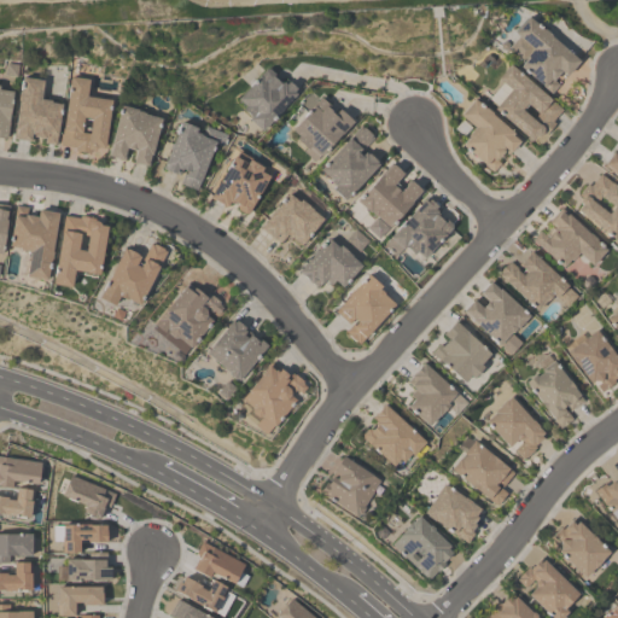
[(508,47),(518,38),(514,31),(528,17),(581,62),(570,77),(560,74),(554,82),(559,87),(553,94),(520,68),(524,62),(508,47)]
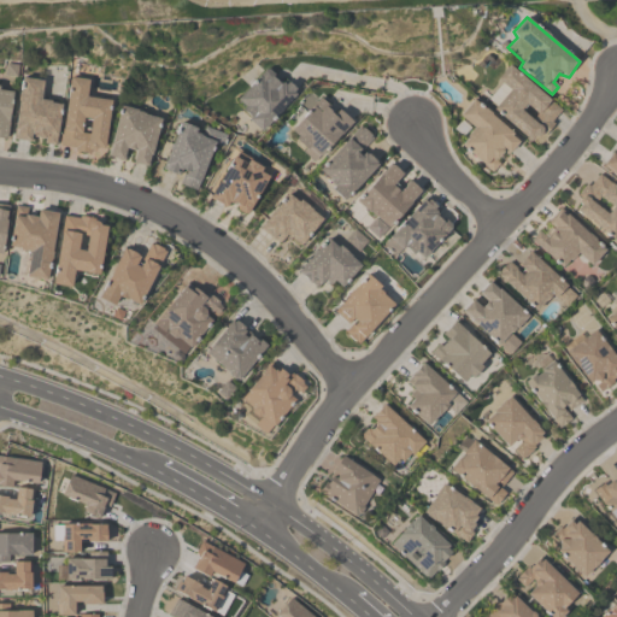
[(498,78),(507,65),(560,111),(552,122),(556,128),(541,146),(526,139),(493,110),(509,89),(498,78)]
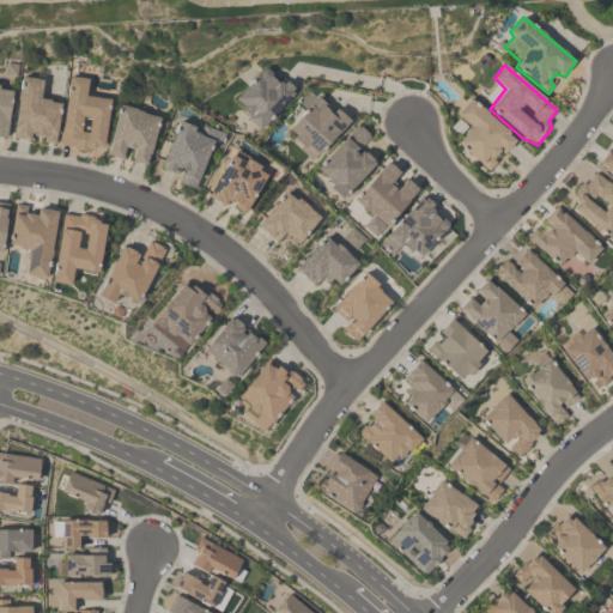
[(260,131),(296,91),(284,79),(279,83),(272,78),(272,73),(267,68),(262,70),(236,99),(243,105),(241,110),(248,117),(247,119),(260,131)]
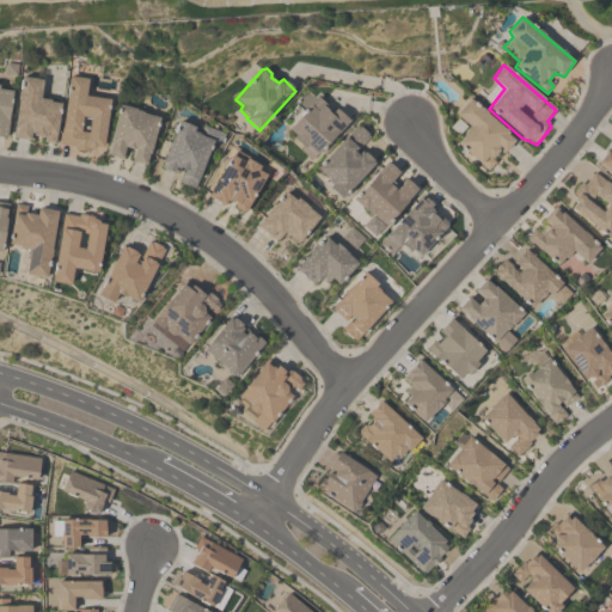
[(13,139),(23,77),(43,80),(41,99),(50,101),(50,103),(61,104),(55,145),(43,142),(44,136),(42,139),(36,139),(34,136),(32,141),(13,139)]
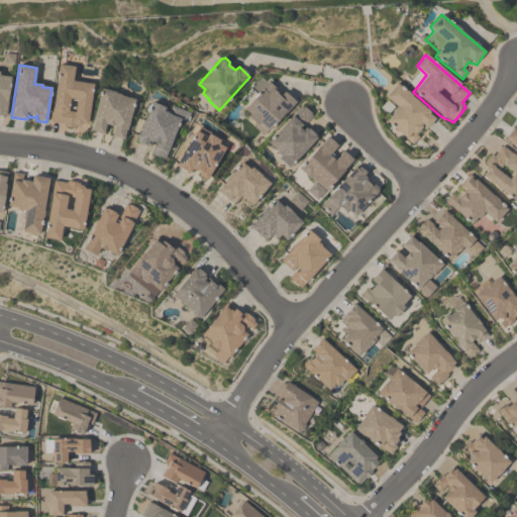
[(59,65),(75,67),(73,82),(93,85),(87,125),(82,124),(80,125),(76,126),(75,128),(64,128),(63,126),(63,124),(50,122),(59,65)]
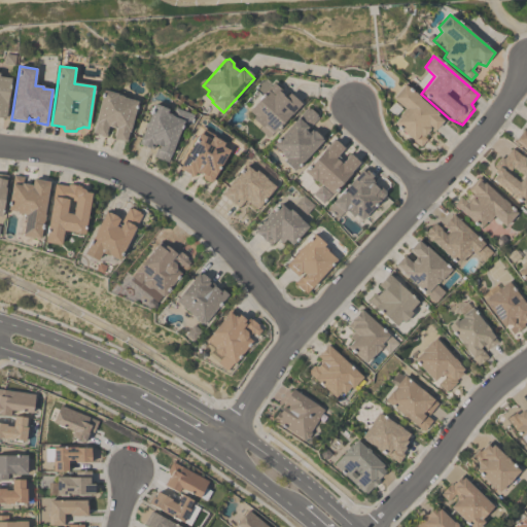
[(0,77),(10,78),(5,119),(0,118),(0,77)]
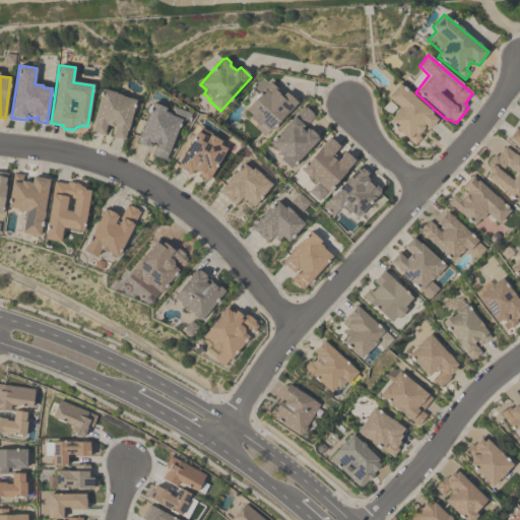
[(265,136),(298,104),(285,92),(281,96),(276,90),(276,88),(269,82),(246,110),(251,115),(248,121),(265,136)]
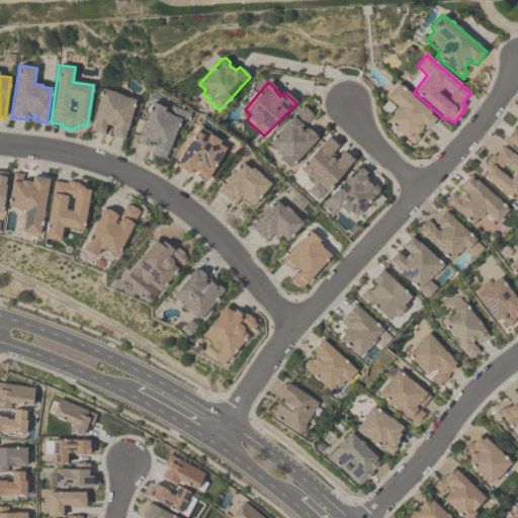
[(414,145),(421,138),(417,135),(424,127),(427,132),(437,120),(398,84),(386,97),(397,107),(386,122),(414,145)]
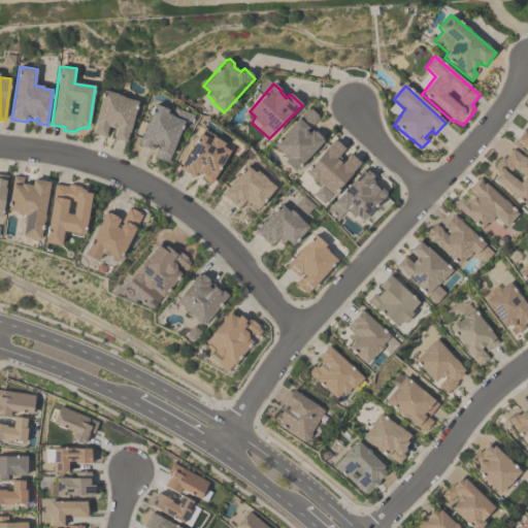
[(104,91),(119,94),(119,96),(120,95),(123,96),(125,98),(138,102),(128,142),(126,141),(124,142),(114,140),(114,138),(112,137),(116,129),(110,127),(106,136),(104,137),(93,133),(102,94),(104,91)]
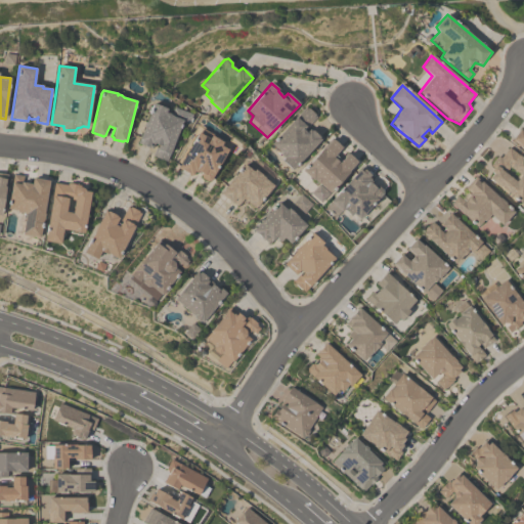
[(154,104),(168,110),(166,114),(168,114),(171,115),(172,114),(174,107),(192,115),(188,126),(182,123),(167,162),(153,157),(156,147),(157,148),(158,145),(155,144),(153,148),(140,145),(140,143),(137,143),(154,104)]
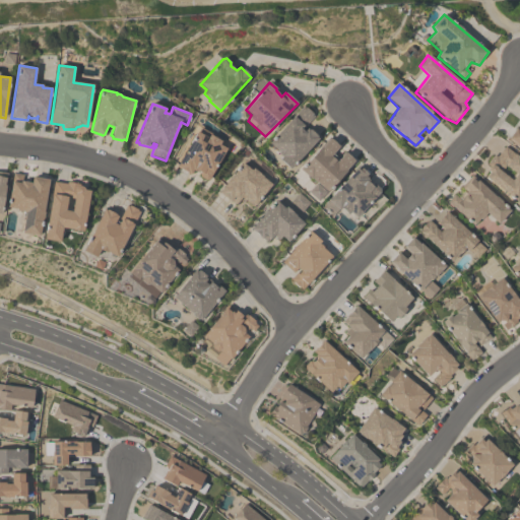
[(290,170),(318,138),(308,129),(304,132),(301,128),(314,115),(304,107),(269,143),(277,151),(279,155),(282,156),(280,159),(286,166),(290,170)]
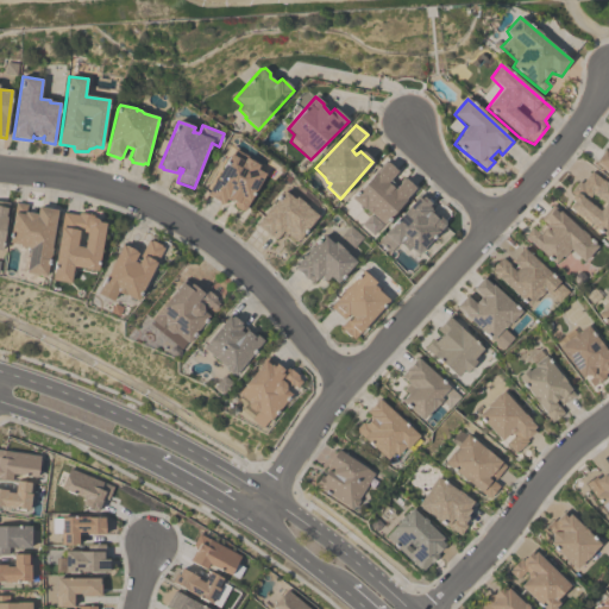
[(207,196),(230,155),(232,155),(236,150),(246,156),(245,158),(258,167),(257,170),(265,175),(245,209),(240,211),(234,207),(233,203),(233,201),(228,199),(228,202),(225,201),(223,205),(207,196)]
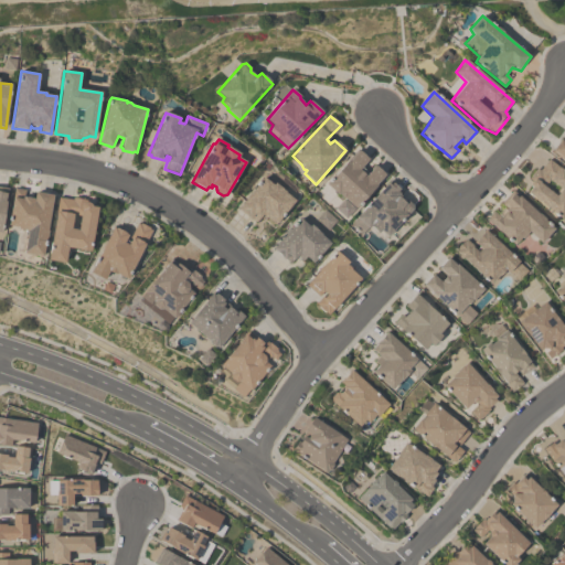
[(564,160),(552,151),(561,140),(564,144),(564,160)]
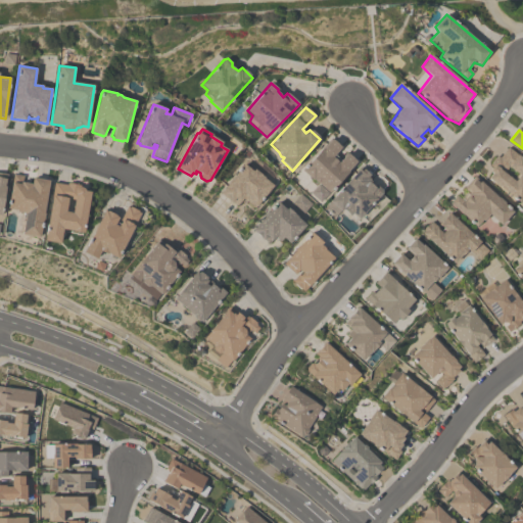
[(330,193),(358,163),(346,152),(340,160),(335,155),(342,149),(331,138),(302,171),(317,184),(319,184),(330,193)]
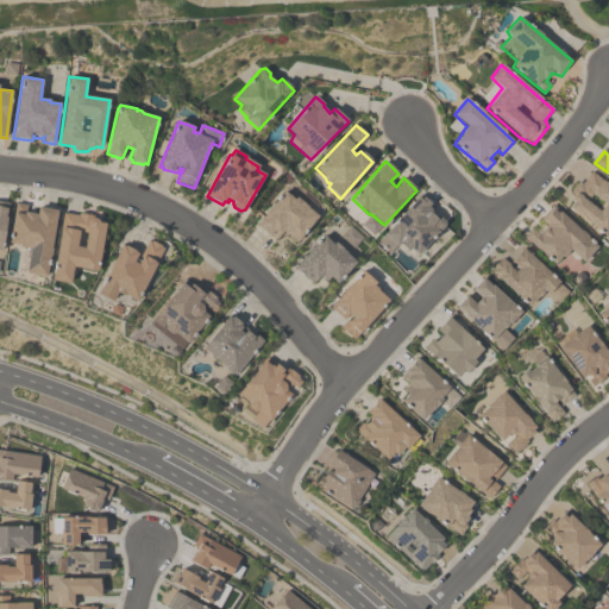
[(592,173),(608,184),(608,232),(607,236),(569,207),(572,202),(572,199),(573,195),(571,193),(578,181),(583,183),(592,173)]
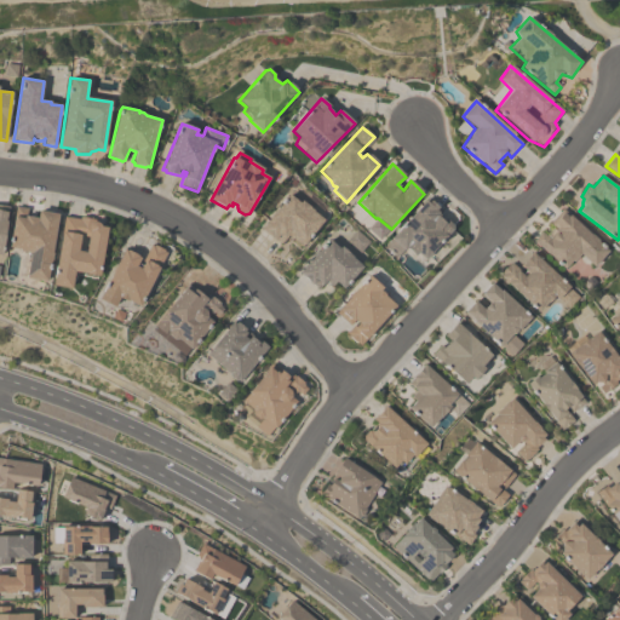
[(262,229),(280,245),(288,236),(302,247),(323,220),(302,201),(299,204),(288,195),(262,229)]
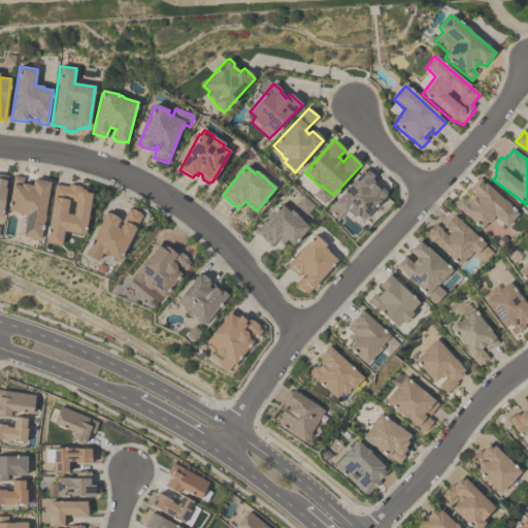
[(362,221),(387,194),(381,188),(376,188),(372,184),(375,178),(364,168),(333,203),(343,213),(347,212),(353,218),(356,217),(362,221)]
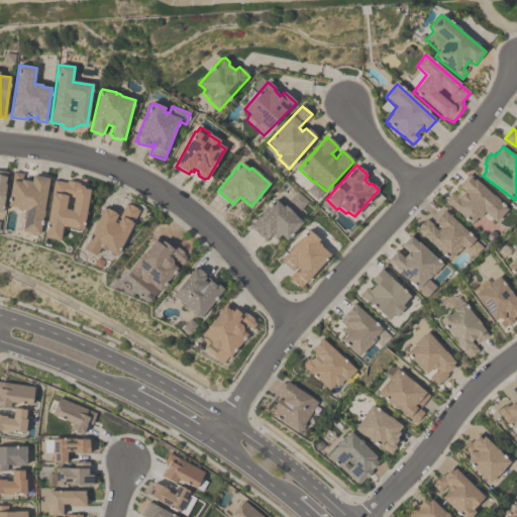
[(0,171),(8,173),(1,213),(0,212),(0,171)]
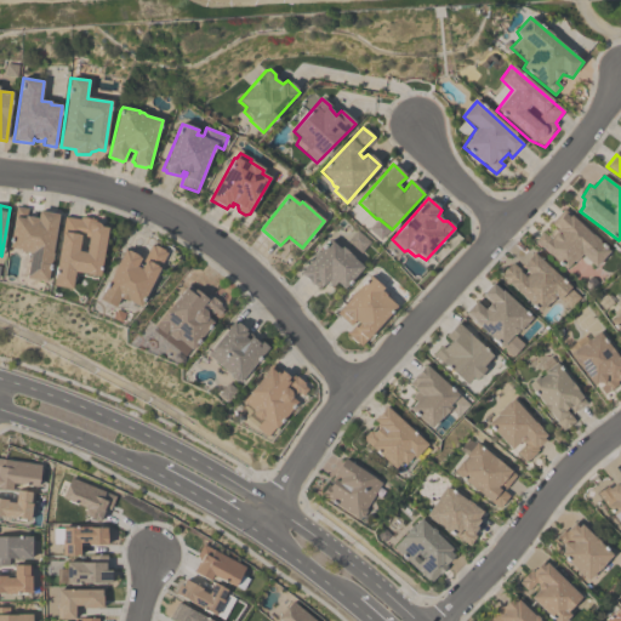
[(17,209),(27,209),(27,217),(38,220),(39,211),(58,215),(46,283),(26,278),(30,254),(20,252),(20,250),(10,249),(17,209)]
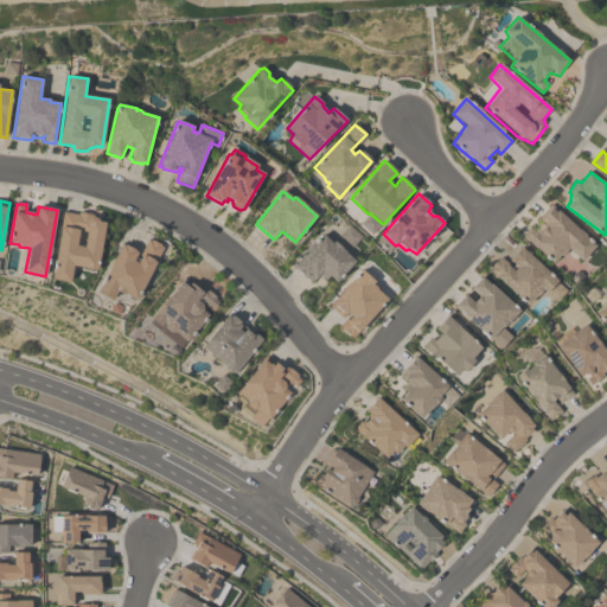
[(522,236),(530,227),(536,232),(544,225),(538,219),(550,205),(598,247),(582,262),(568,250),(553,263),(522,236)]
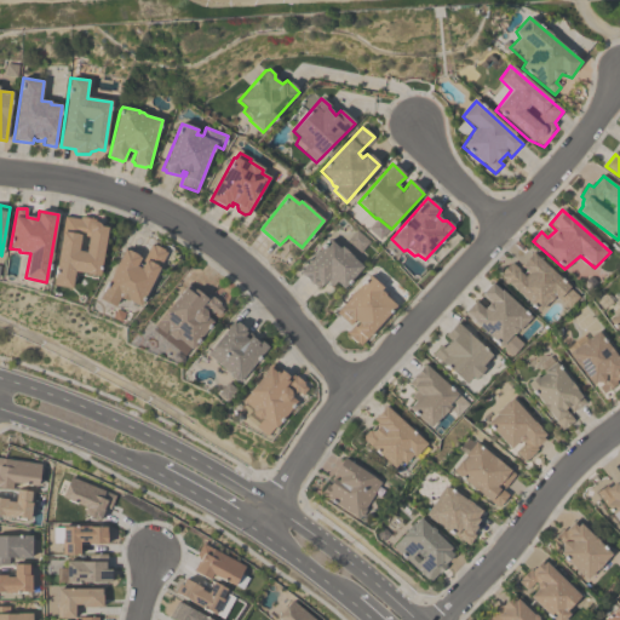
[(65,218),(79,220),(80,218),(96,220),(95,223),(98,223),(101,225),(99,228),(107,228),(99,276),(74,271),(70,290),(52,286),(65,218)]
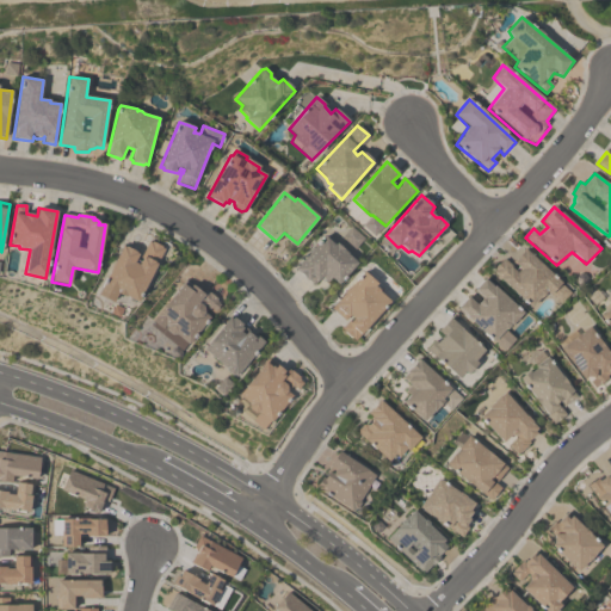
[(296,270),(325,236),(334,246),(337,244),(358,264),(338,285),(331,278),(327,283),(321,278),(313,285),(296,270)]
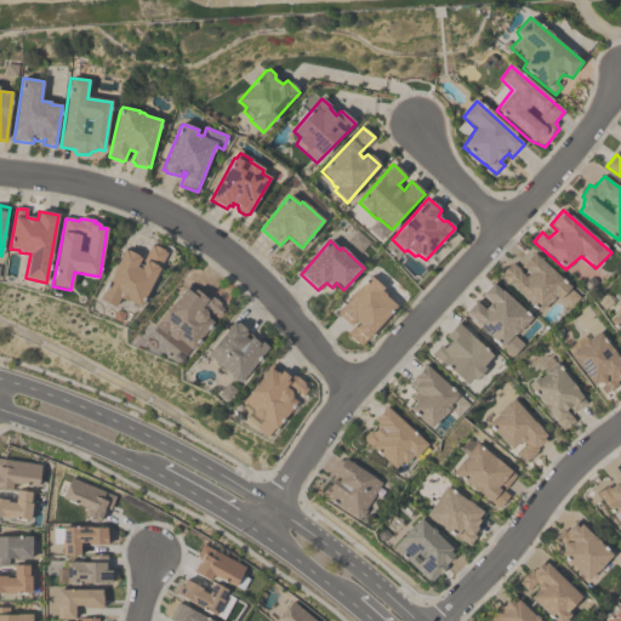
[(114,307),(119,298),(127,302),(129,301),(140,307),(166,254),(164,252),(165,250),(154,245),(153,248),(151,245),(141,269),(137,267),(140,258),(124,250),(100,300),(114,307)]
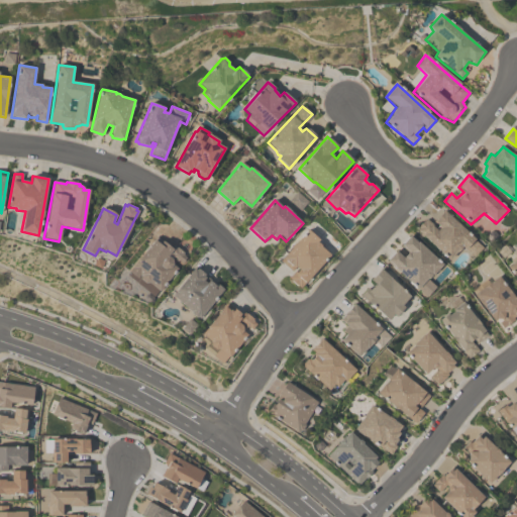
[(417,231),(426,220),(436,230),(440,228),(434,223),(444,212),(475,239),(474,241),(482,248),(474,257),(466,252),(461,249),(449,261),(417,231)]
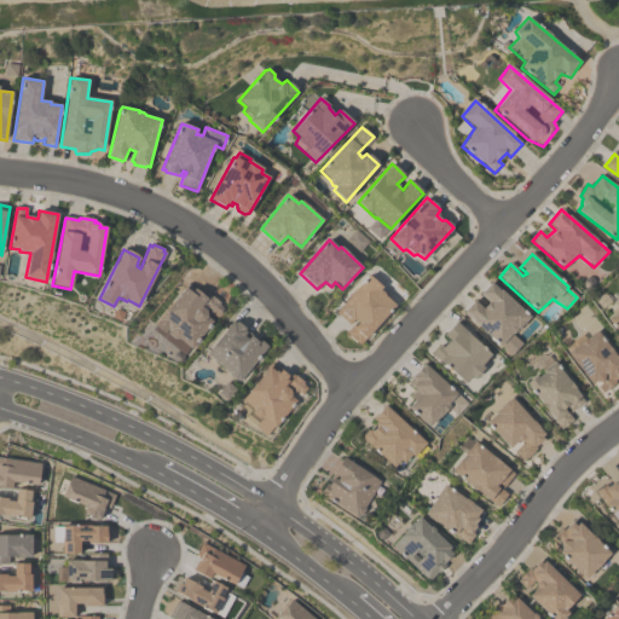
[(336,313),(350,325),(354,320),(358,324),(346,333),(360,346),(395,306),(380,290),(383,287),(370,275),(336,313)]
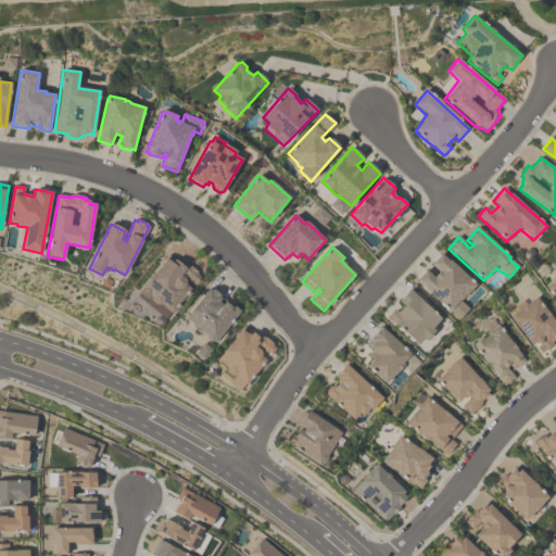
[(432,265),(441,254),(477,285),(459,301),(469,310),(457,321),(416,281),(426,270),(432,277),(438,273),(432,265)]
